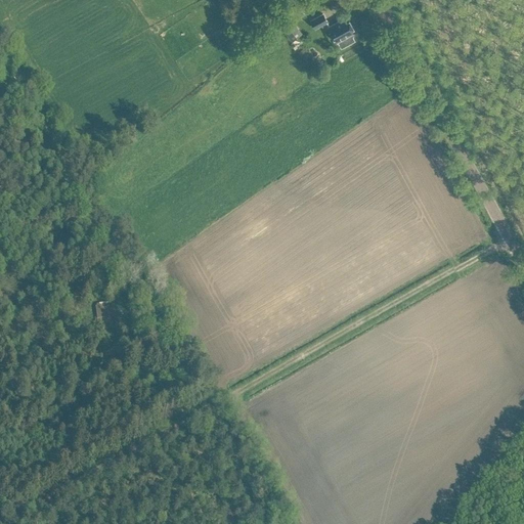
[(245,17),(239,9),(232,13),(237,22),(245,17)]
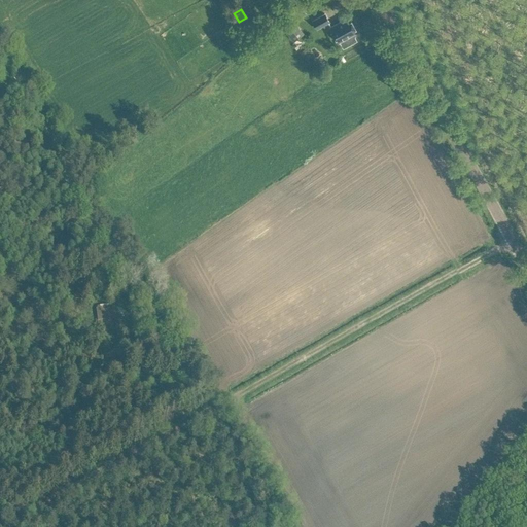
[(317,28),(329,22),(324,13),(313,20),(317,28)]
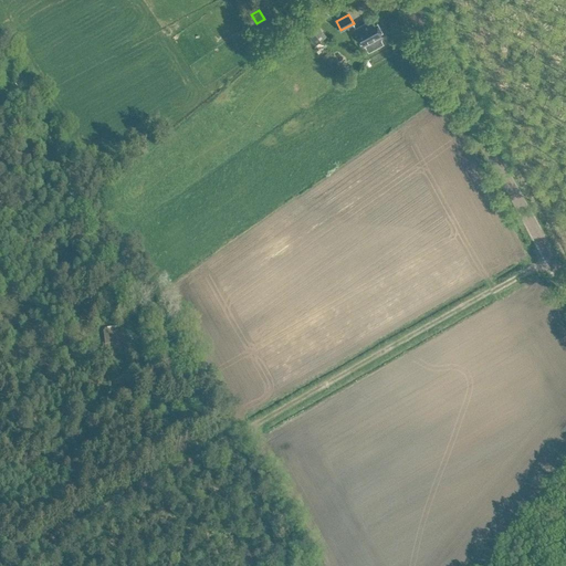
[(381,39),(384,33),(383,32),(384,31),(381,28),(380,28),(375,18),(354,29),(364,45),(365,44),(369,51),(384,43),(381,39)]
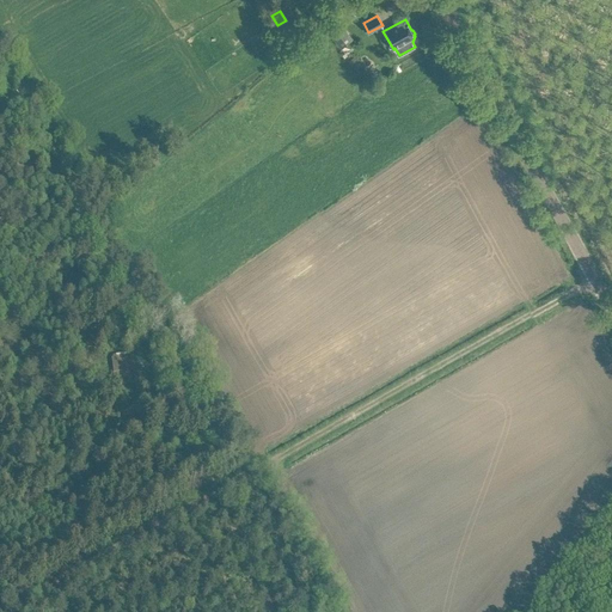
[(340,47),(349,40),(336,22),(326,29),(340,47)]
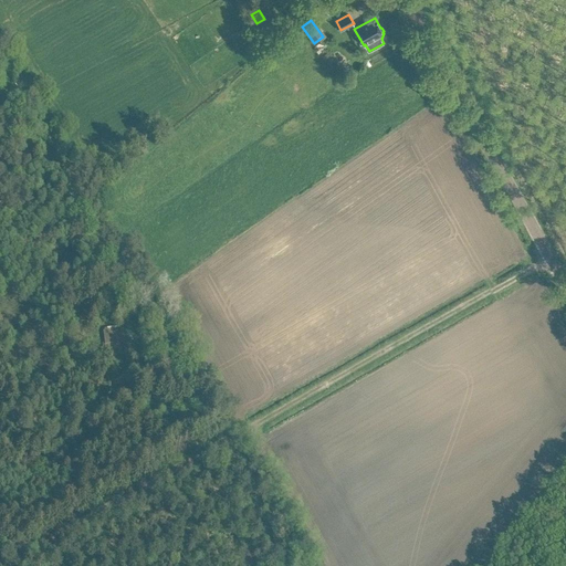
[(106,357),(125,355),(121,328),(102,331),(106,357)]
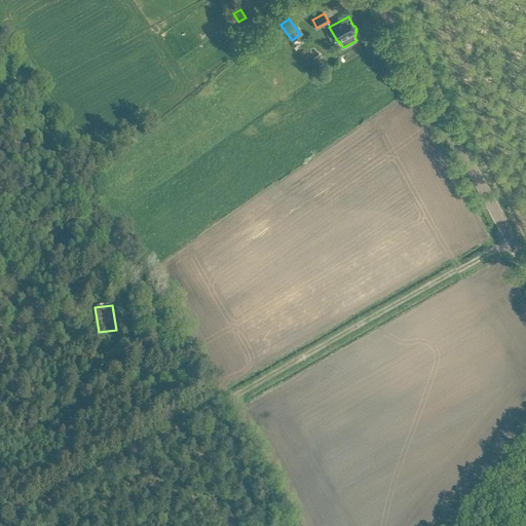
All buildings are outlined.
